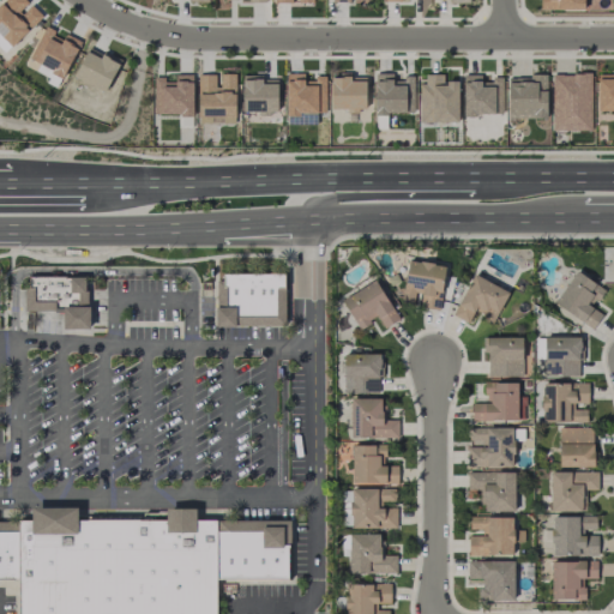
[(0,34),(11,46),(42,18),(25,0),(5,0),(0,5),(0,34)]
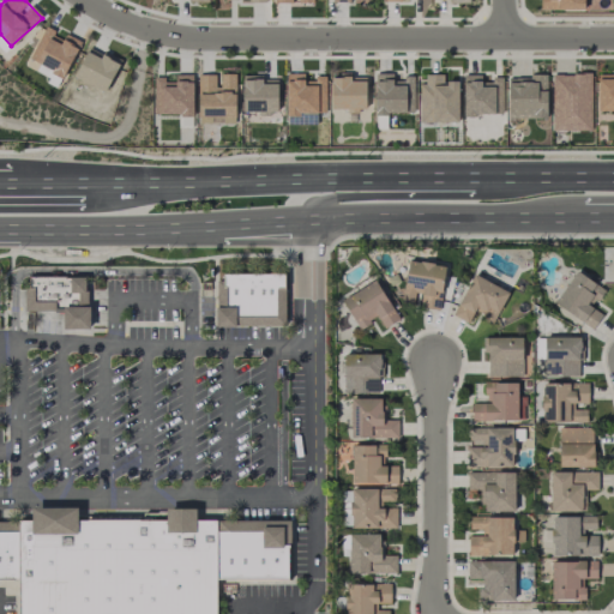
[(541,0),(542,10),(584,8),(583,0),(541,0)]
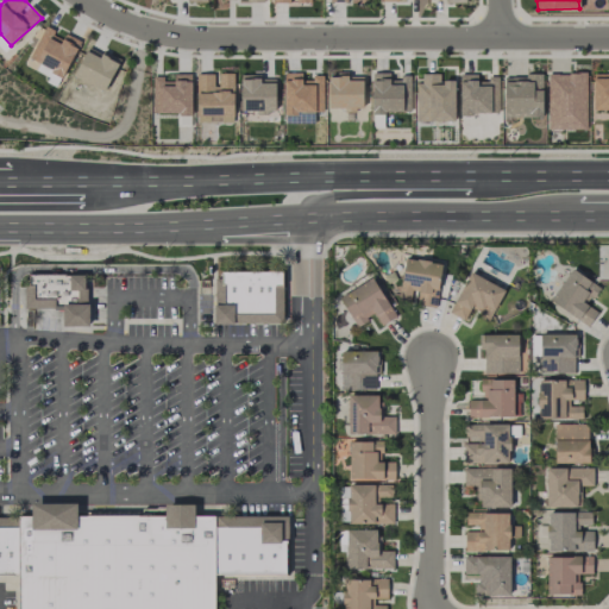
[(62,77),(81,42),(64,32),(62,37),(44,27),(27,58),(62,77)]
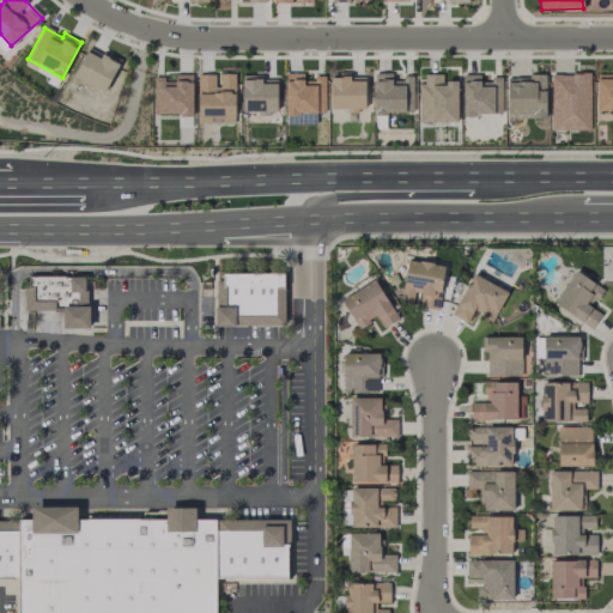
[(0,47),(4,52),(10,47),(0,36),(0,47)]
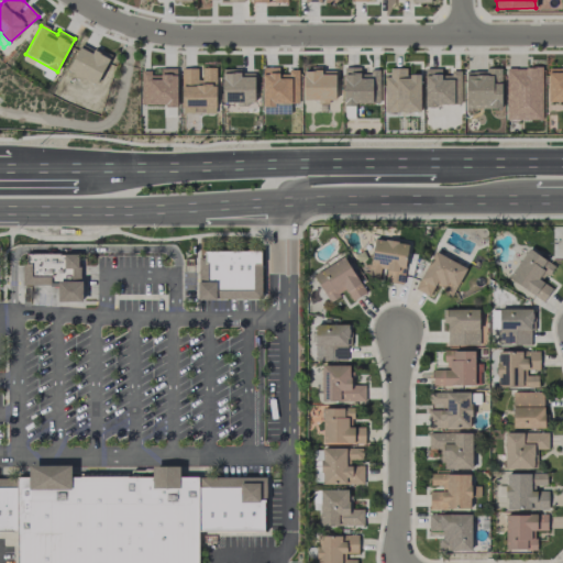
[(110,56),(81,42),(67,72),(96,86),(110,56)]
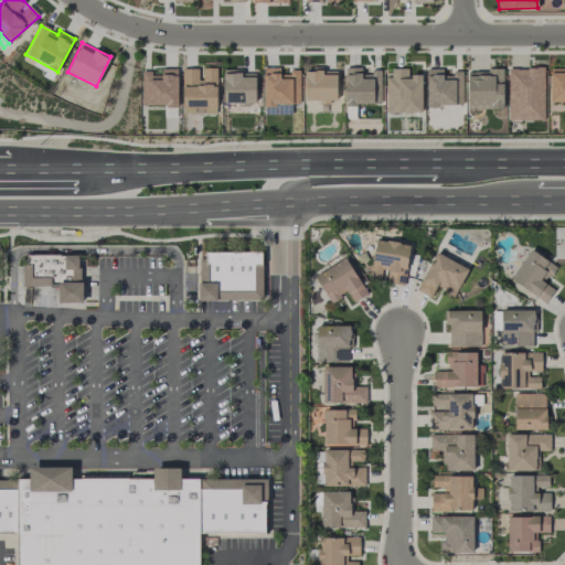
[(216,114),(217,68),(201,67),(201,68),(183,68),(182,114),(216,114)]
